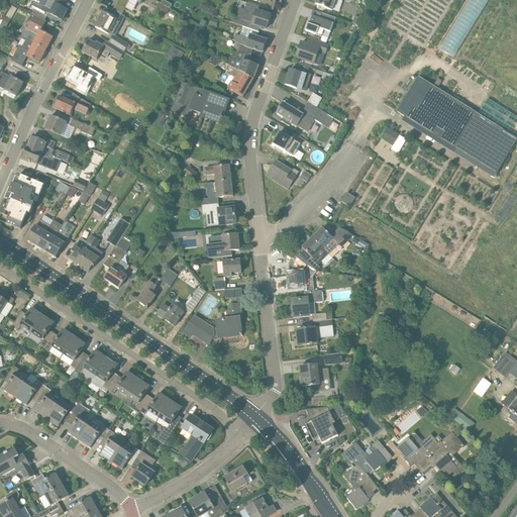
[(66,0),(39,0),(34,10),(46,16),(54,20),(56,17),(62,21),(68,10),(63,7),(66,0)]
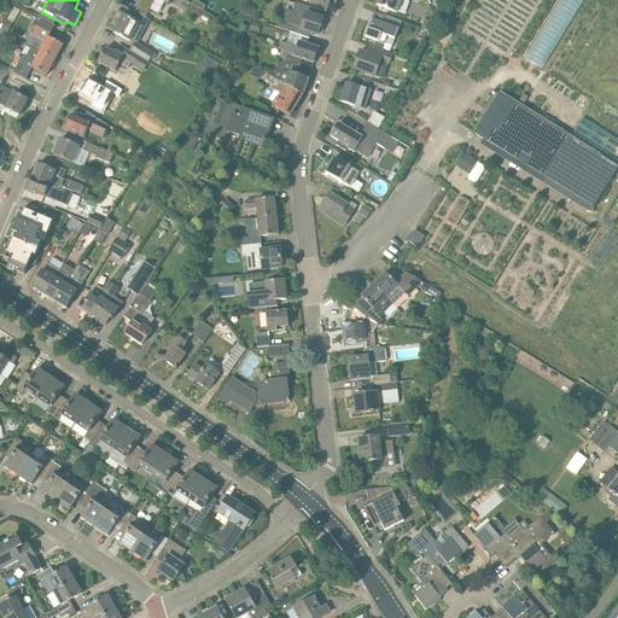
[(143,0),(136,13),(139,15),(147,19),(156,0),(159,0),(162,1),(168,4),(170,0),(143,0)]
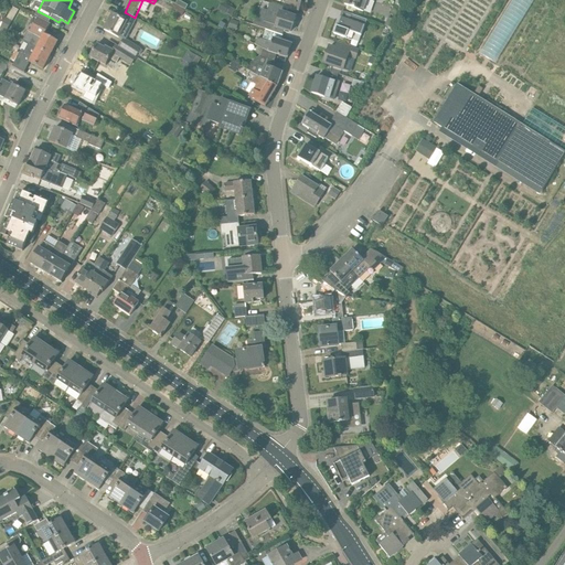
[(368,0),(373,2),(373,0),(345,0),(344,6),(352,8),(352,9),(363,12),(366,0),(368,0)]
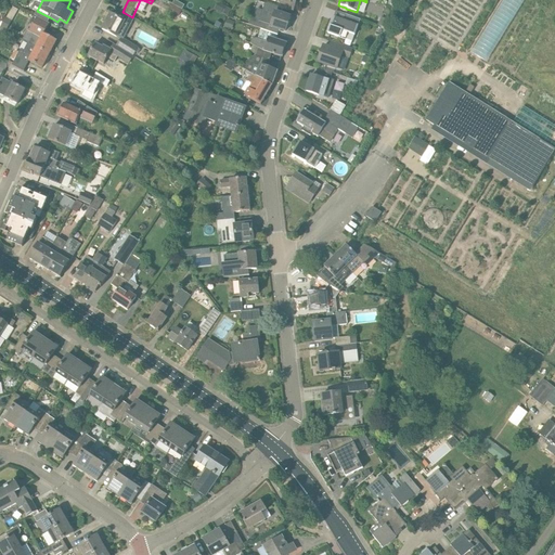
[(524,0),(501,0),(473,54),(490,63),(524,0)]
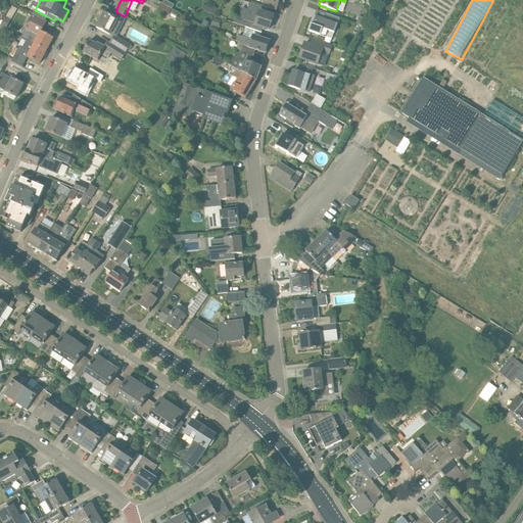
[(265,13),(266,8),(249,3),(247,10),(241,7),(238,17),(236,17),(234,24),(245,28),(255,31),(256,27),(269,31),(273,16),(265,13)]
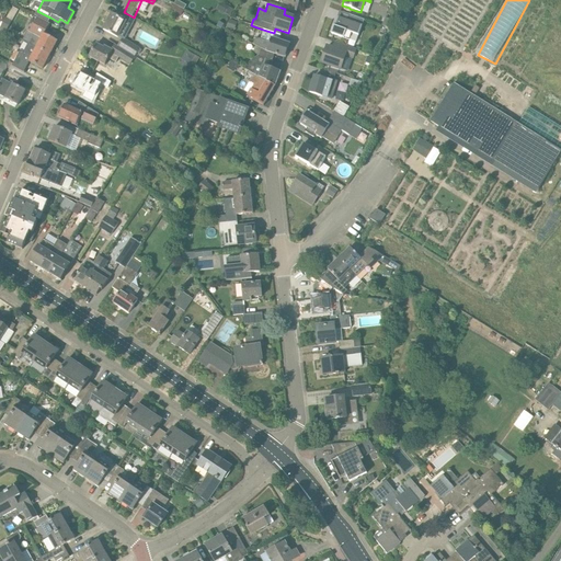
[(182,15),(184,11),(173,4),(171,9),(182,15)]
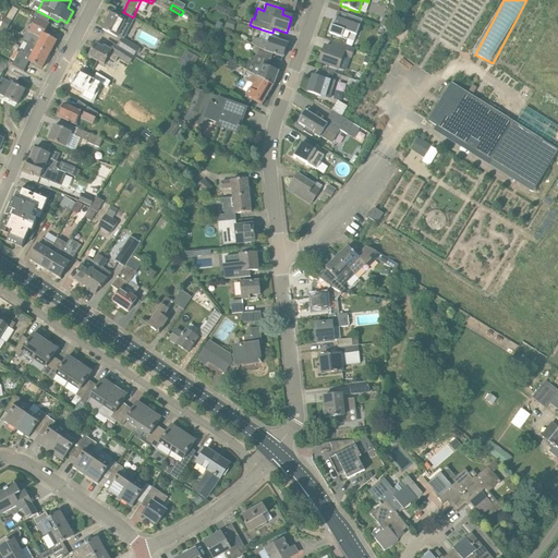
[(37,11),(35,15),(36,16),(48,23),(50,17),(37,11)]
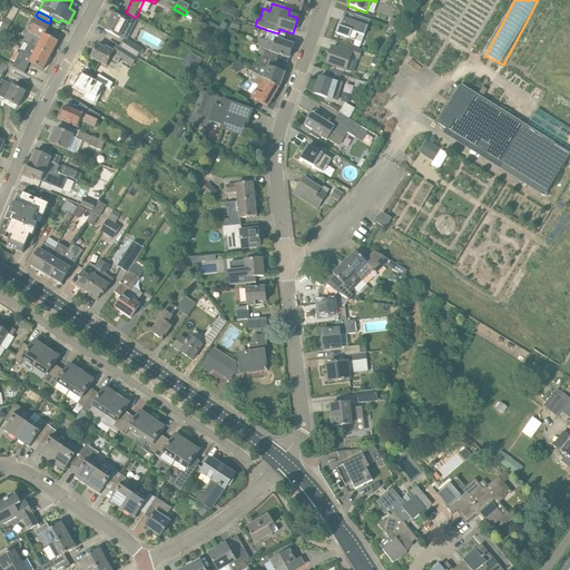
[(125,20),(120,18),(115,15),(106,31),(120,38),(129,23),(133,26),(136,18),(128,13),(125,20)]
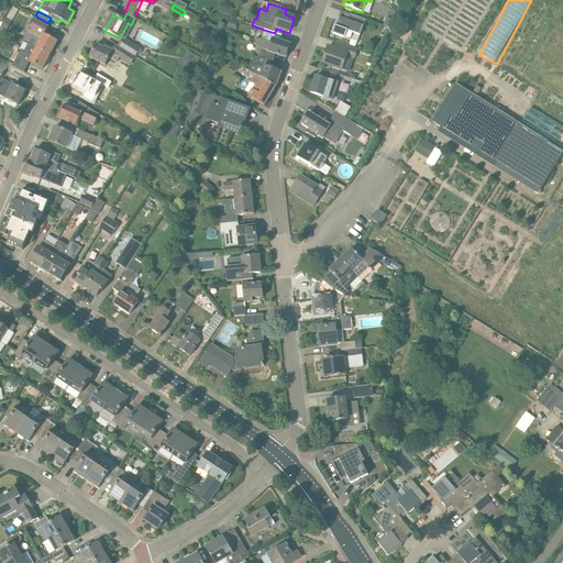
[(360,36),(366,20),(352,14),(349,22),(340,19),(337,28),(335,28),(332,34),(345,39),(348,32),(360,36)]
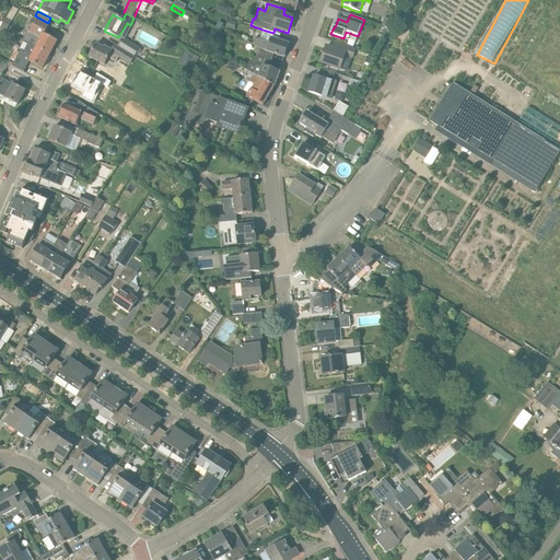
[(51,54),(54,50),(53,50),(57,42),(44,34),(49,24),(48,23),(36,16),(27,32),(35,35),(30,45),(50,55),(50,53),(51,54)]
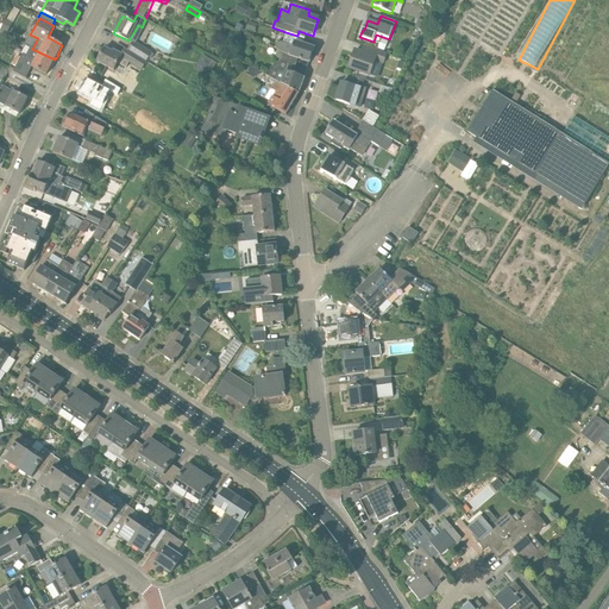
[(0,30),(6,33),(12,23),(6,19),(0,27),(0,30)]
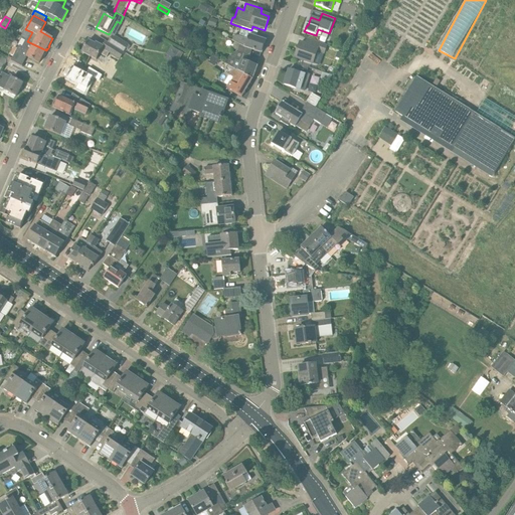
[(359,26),(361,19),(354,16),(351,23),(359,26)]
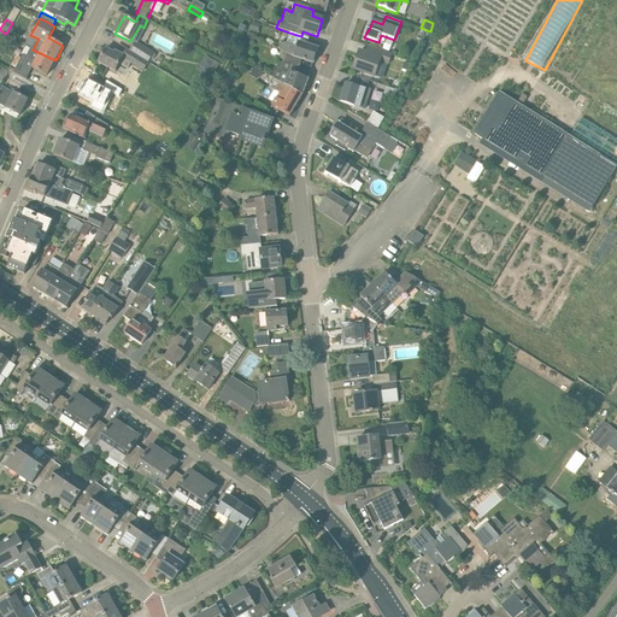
[(306,46),(309,40),(301,36),(289,33),(286,43),(281,42),(278,50),(282,52),(282,51),(294,57),(301,60),(313,64),(315,62),(316,60),(317,57),(316,56),(318,50),(306,46)]
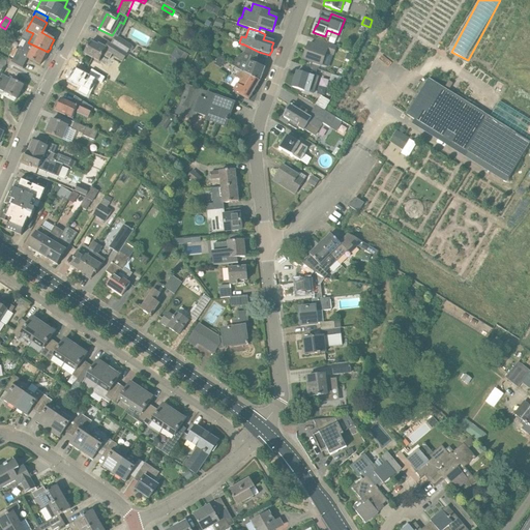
[(127,54),(133,47),(116,36),(111,43),(127,54)]
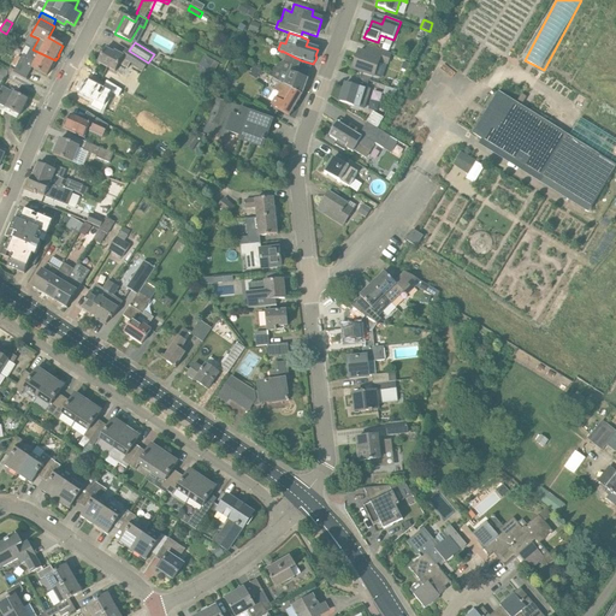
[(391,55),(368,47),(366,54),(359,52),(353,70),(374,77),(379,63),(388,65),(391,55)]
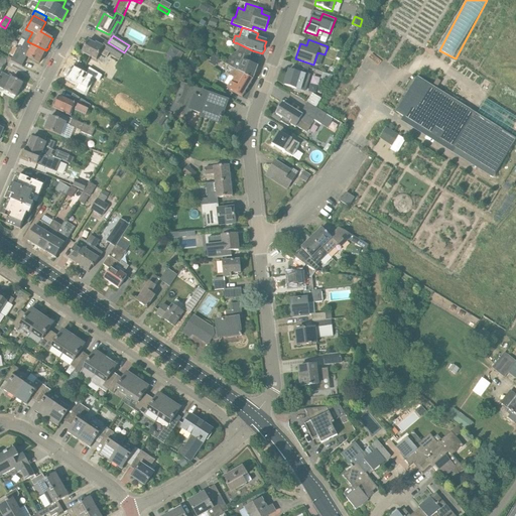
[(46,50),(27,41),(26,40),(22,47),(19,46),(11,61),(21,67),(27,56),(39,63),(43,55),(44,56),(45,53),(44,52),(46,50)]
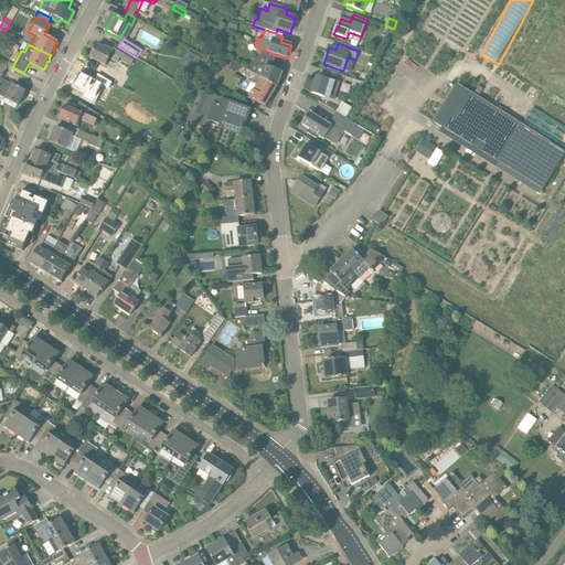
[(105,49),(97,44),(91,57),(106,66),(109,61),(110,60),(117,63),(119,59),(131,65),(134,65),(137,60),(116,45),(113,51),(105,48),(105,49)]
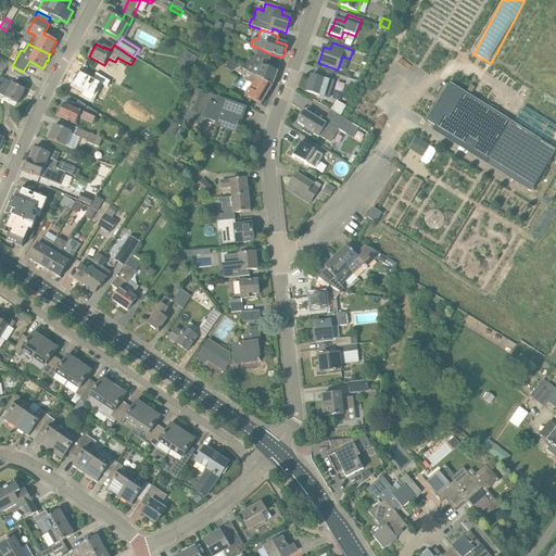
[(269,62),(272,54),(265,51),(254,46),(254,47),(250,54),(255,57),(247,62),(243,68),(273,86),(278,72),(267,67),(269,61),(269,62)]
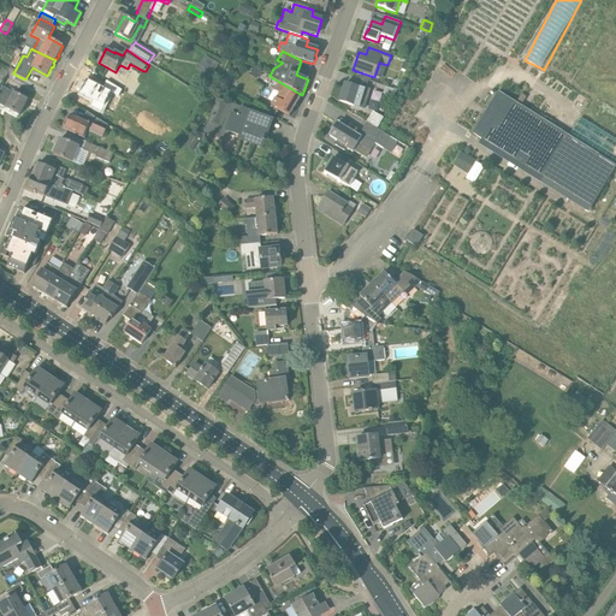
[(213,72),(219,63),(214,60),(209,70),(213,72)]
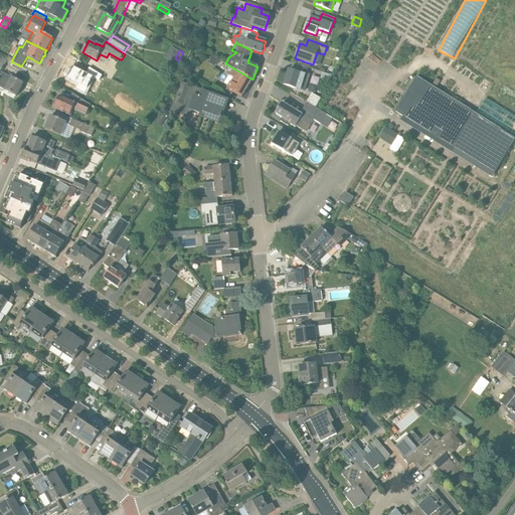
[(241,98),(252,79),(225,63),(222,69),(232,75),(232,76),(233,77),(230,81),(226,89),(241,98)]
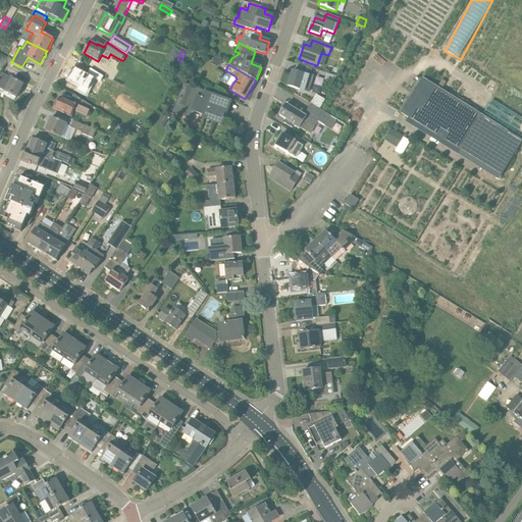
[(66,67),(60,80),(73,85),(70,87),(80,91),(85,75),(92,77),(96,69),(83,65),(80,72),(66,67)]
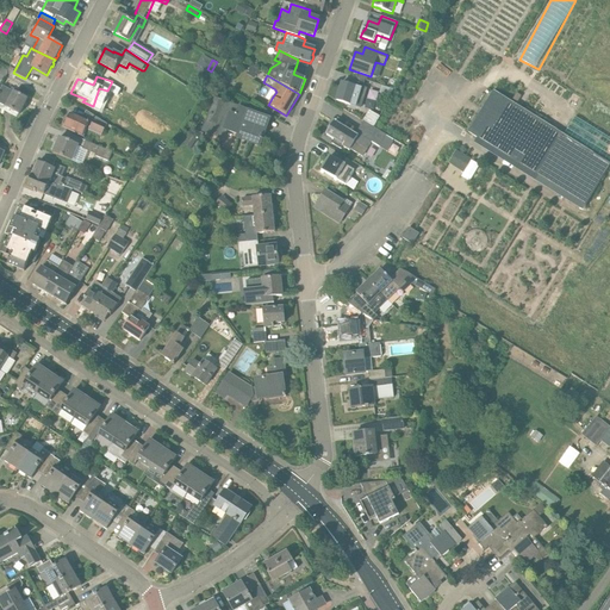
[(363,86),(365,80),(353,76),(352,83),(352,86),(342,83),(336,101),(352,105),(355,106),(362,109),(368,88),(363,86)]
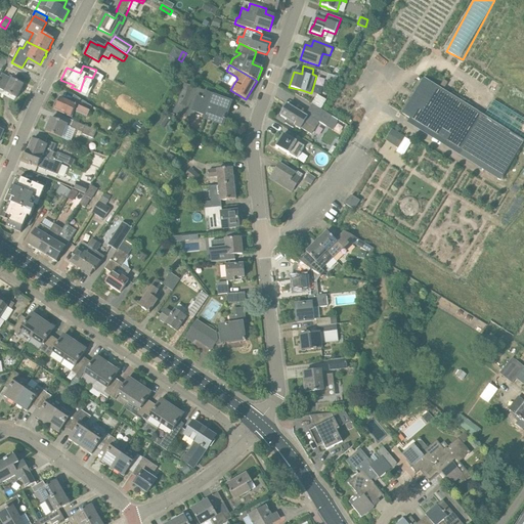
[(24,85),(2,75),(0,79),(0,78),(0,90),(16,98),(24,85)]
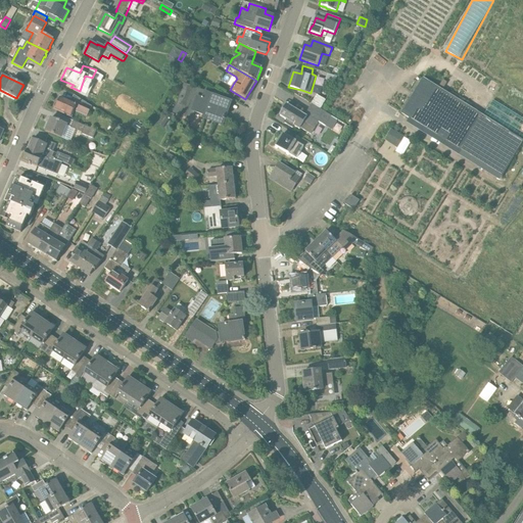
[(316,87),(322,89),(325,79),(319,78),(316,87)]
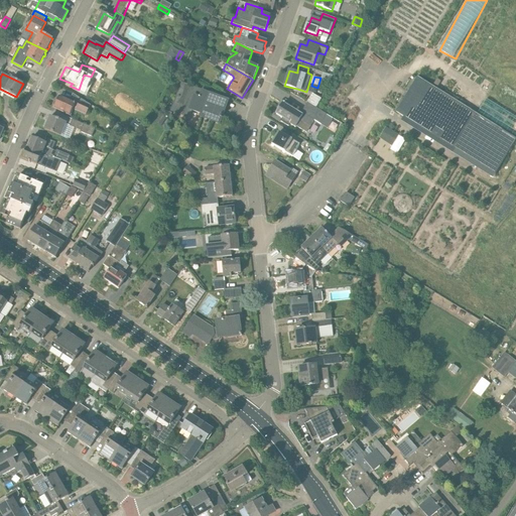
[(495,174),(515,140),(515,138),(417,78),(396,113),(495,174)]
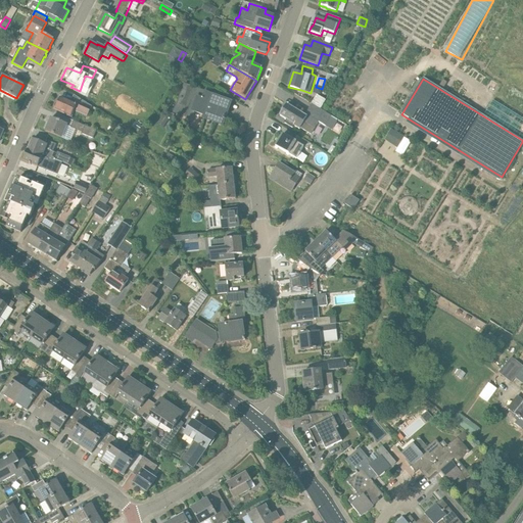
[(202,98),(194,95),(197,88),(184,84),(173,113),(192,121),(195,112),(203,116),(202,119),(221,126),(224,119),(225,120),(225,116),(224,116),(230,101),(204,92),(202,98)]
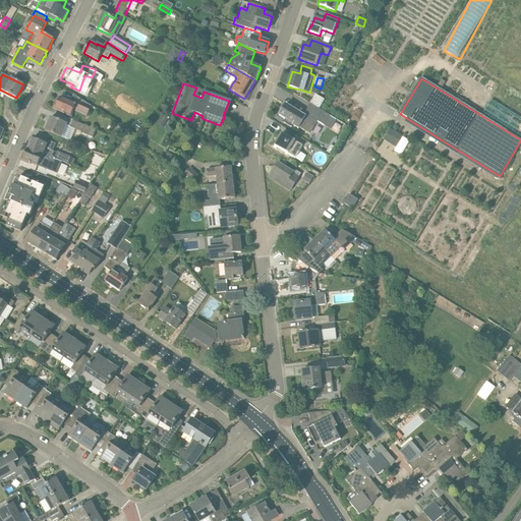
[(87,117),(92,106),(81,101),(73,95),(70,102),(59,97),(57,102),(55,103),(54,104),(53,106),(54,108),(54,109),(72,117),(72,116),(73,113),(75,114),(75,113),(87,117)]
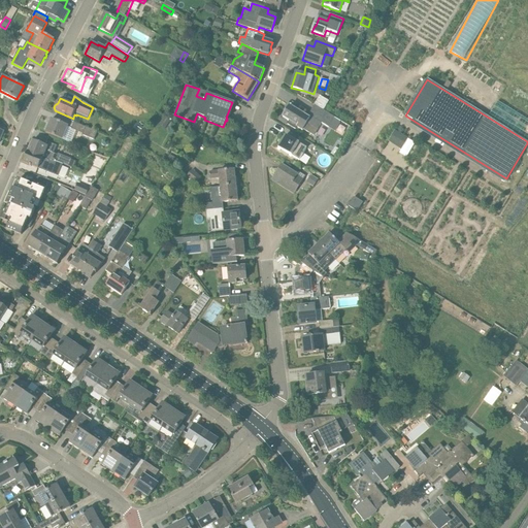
[(334,118),(315,105),(308,114),(299,109),(298,111),(290,106),(287,111),(285,111),(284,114),(284,116),(283,118),(289,121),(287,125),(301,133),(303,130),(314,136),(322,123),(328,128),(334,118)]
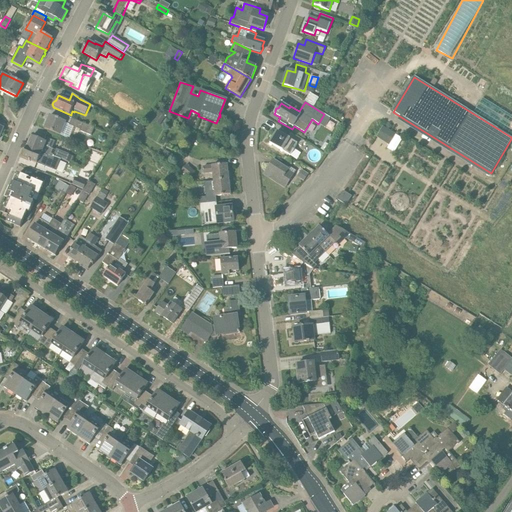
[(160,124),(164,117),(159,114),(154,121),(160,124)]
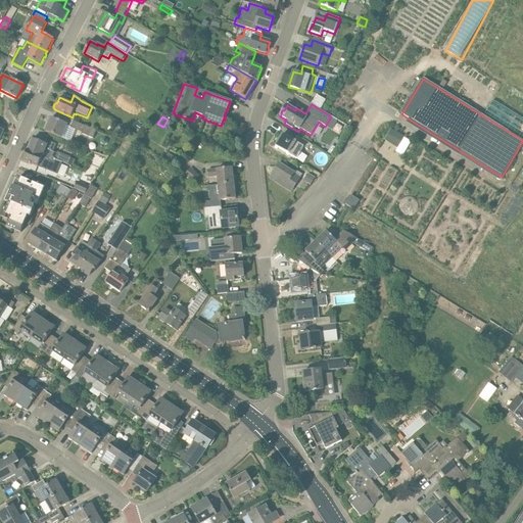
[(62,139),(68,125),(52,117),(46,132),(62,139)]
